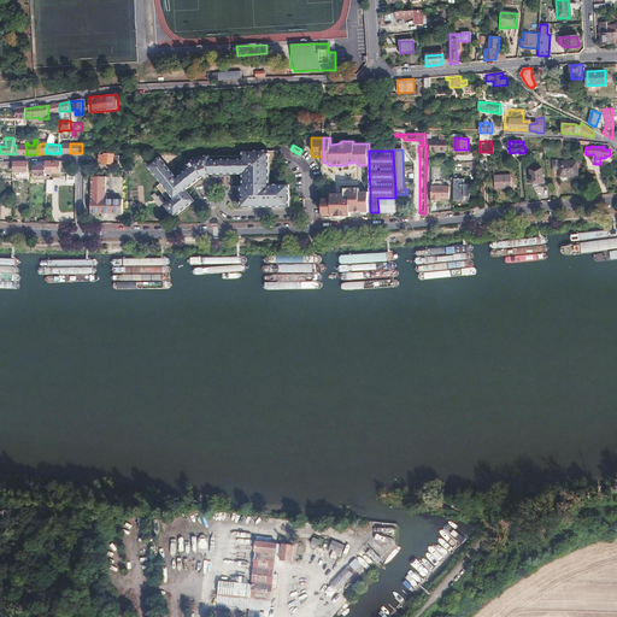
[(278,160),(278,152),(244,152),(244,157),(205,158),(194,162),(189,165),(192,169),(177,180),(160,159),(150,169),(163,184),(158,188),(170,204),(166,207),(176,218),(195,201),(187,192),(203,178),(210,176),(244,175),(244,186),(242,186),(242,207),(291,206),(291,186),(270,186),(270,160),(278,160)]
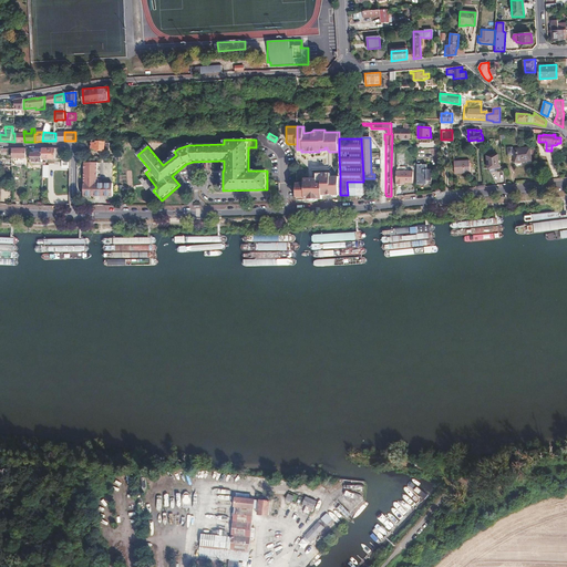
[(95,152),(109,152),(110,144),(105,144),(104,143),(96,143),(96,142),(92,141),(91,150),(95,150),(95,152)]
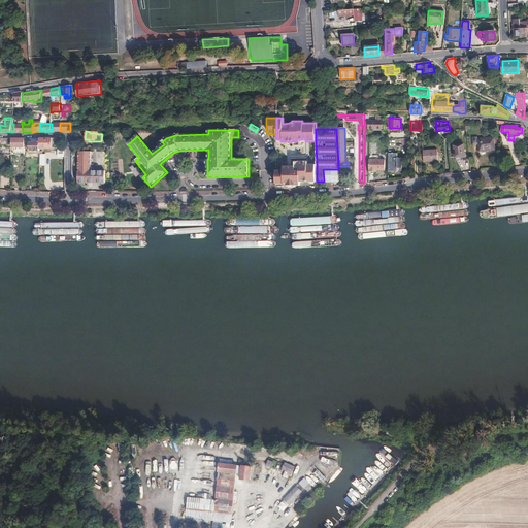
[(495,149),(493,136),(477,138),(477,136),(472,136),(472,143),(477,143),(479,151),(495,149)]
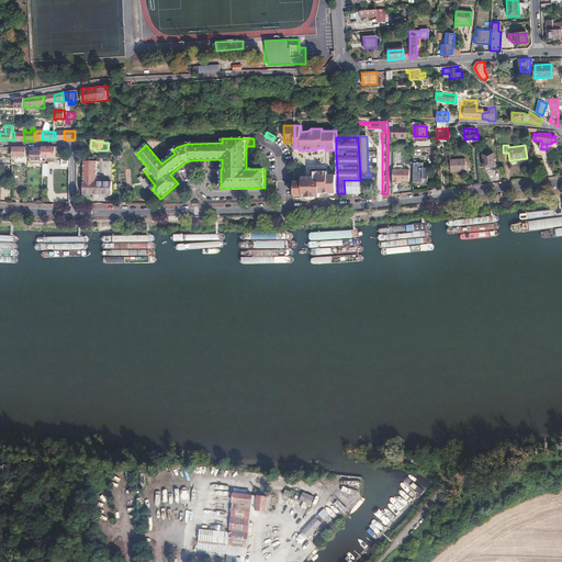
[(25,165),(25,147),(21,147),(12,147),(12,150),(12,157),(12,164),(25,165)]
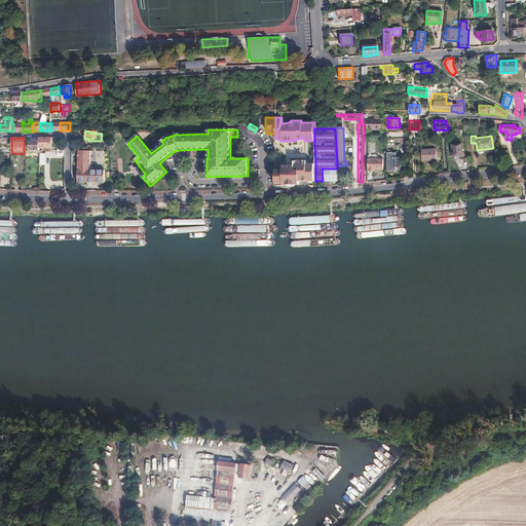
[(50,148),(51,138),(47,138),(39,138),(39,141),(40,141),(40,148),(50,148)]
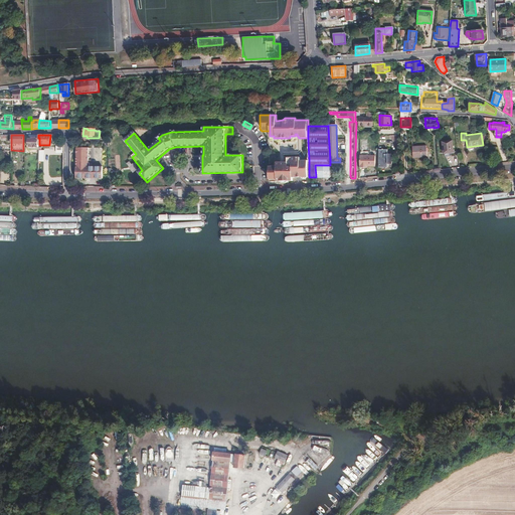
[(38,141),(38,138),(33,138),(33,139),(29,139),(29,147),(38,147),(38,141)]
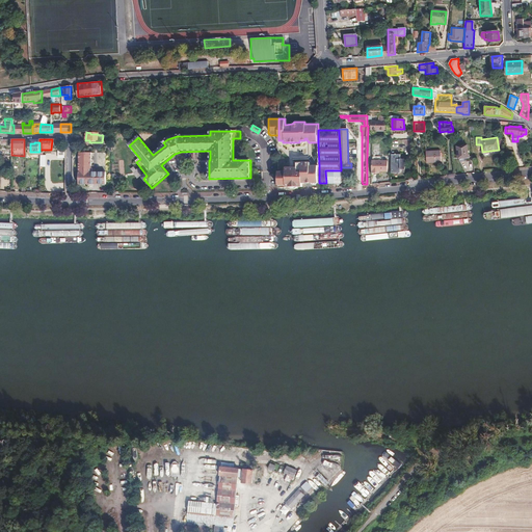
[(468,156),(467,144),(457,145),(458,157),(468,156)]
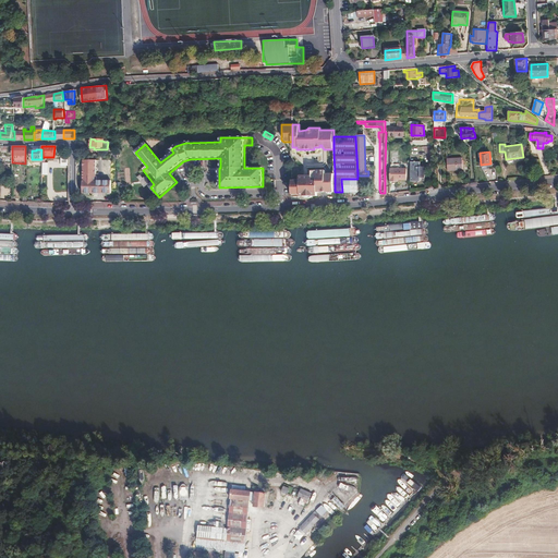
[(83,159),(83,193),(111,193),(111,180),(97,180),(97,159),(83,159)]
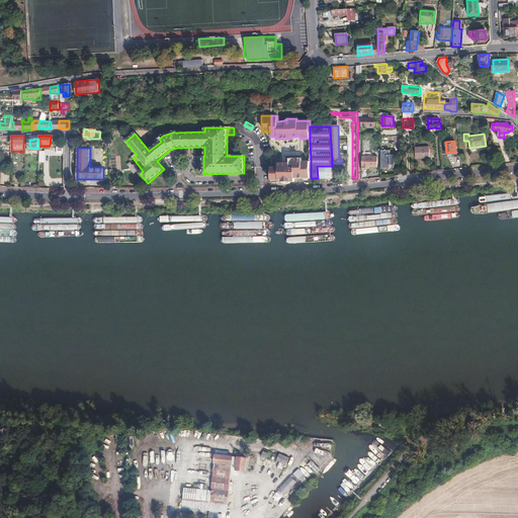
[(415,149),(415,160),(428,159),(428,148),(415,149)]
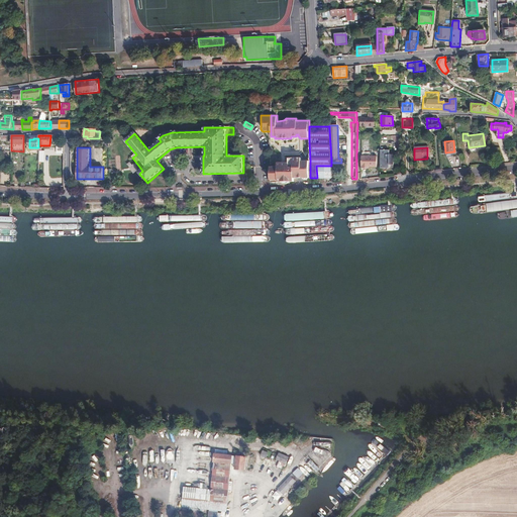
[(380,149),(380,168),(393,168),(393,153),(389,154),(389,149),(380,149)]
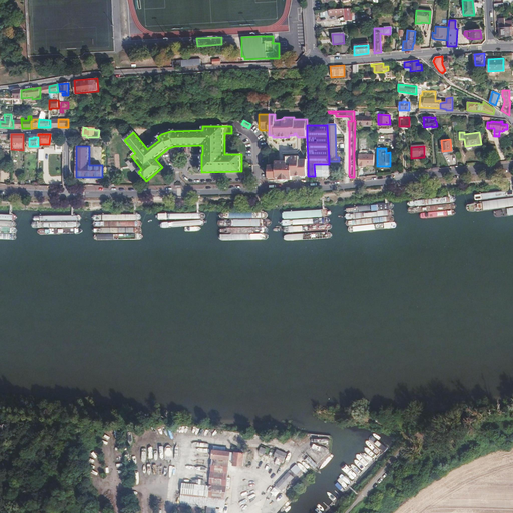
[(359,155),(359,167),(366,167),(366,165),(368,165),(374,165),(374,155),(359,155)]
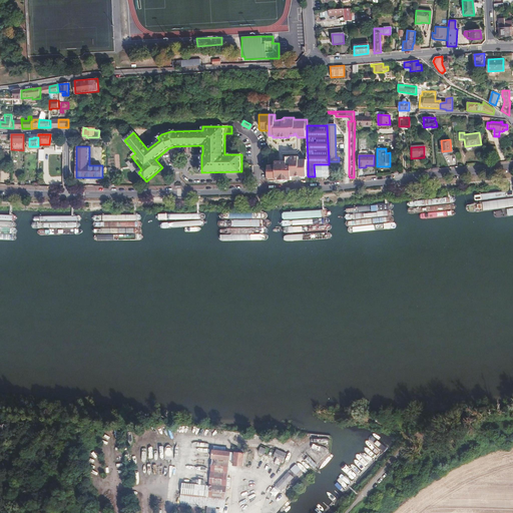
[(269,165),(269,179),(282,179),(282,177),(285,177),(285,178),(288,178),(288,179),(293,179),(293,175),(308,175),(308,159),(300,159),(300,156),(288,156),(288,162),(284,162),(284,163),(280,163),(280,161),(276,161),(276,165),(269,165)]
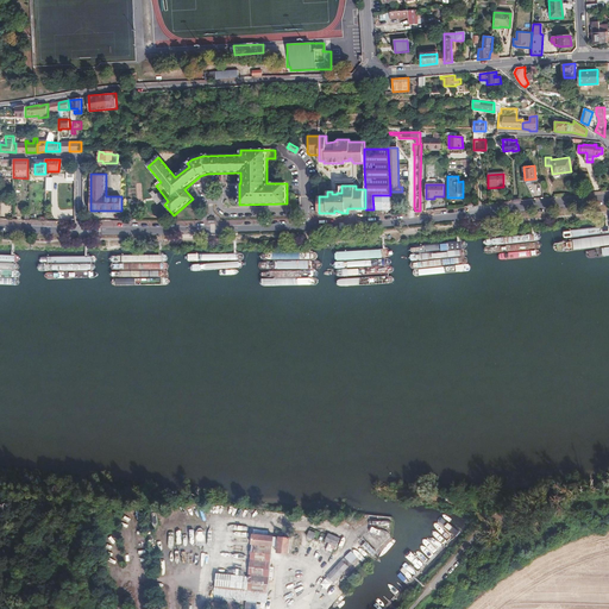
[(374,209),(390,209),(390,195),(372,195),(374,209)]
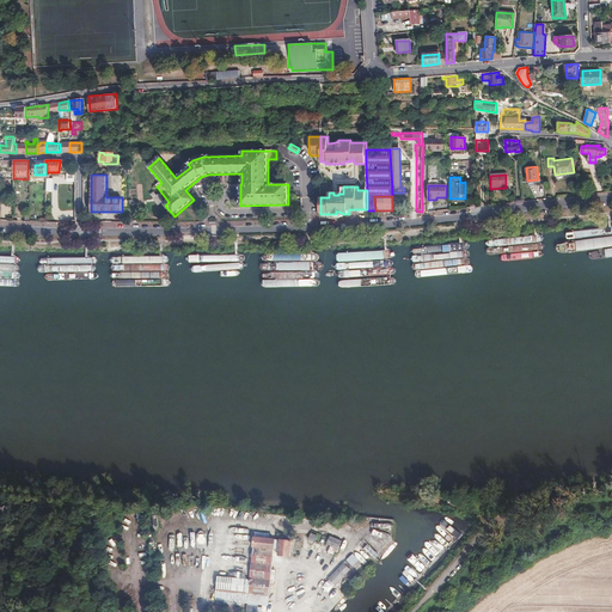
[(373,524),(373,537),(390,538),(391,531),(391,524),(373,524)]
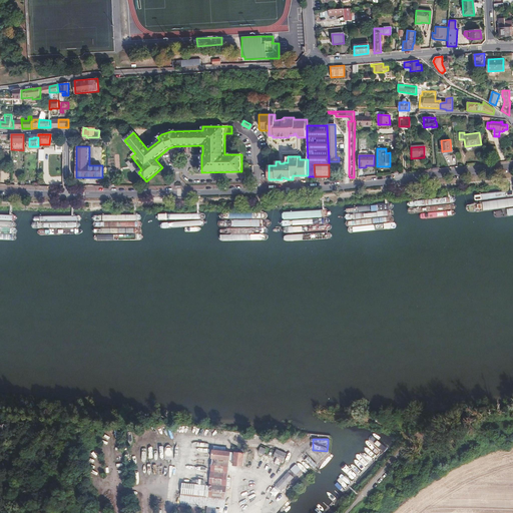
[(261,446),(259,452),(264,454),(267,449),(261,446)]
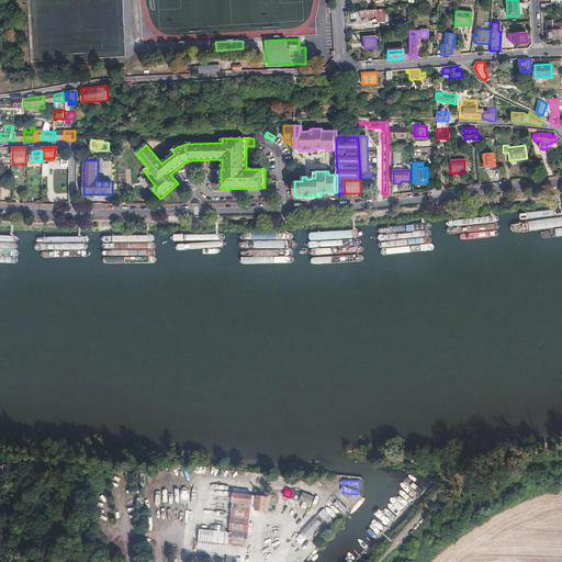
[(314,498),(305,493),(301,498),(310,504),(314,498)]
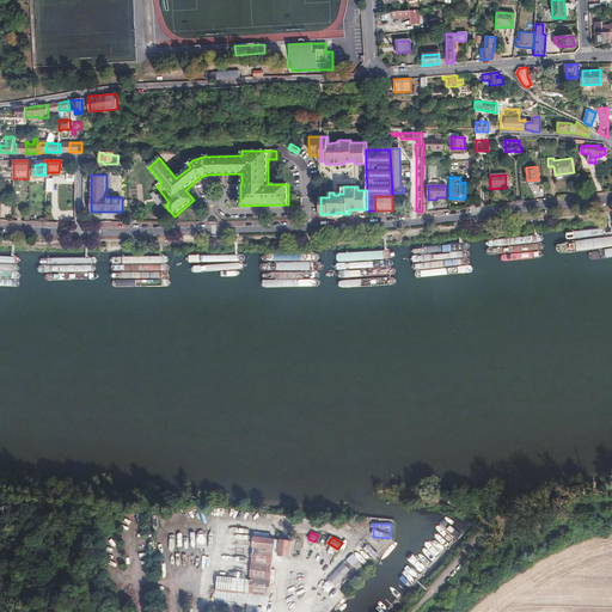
[(275,539),(267,539),(255,538),(249,592),(216,588),(215,600),(261,605),(262,595),(269,595),(275,539)]
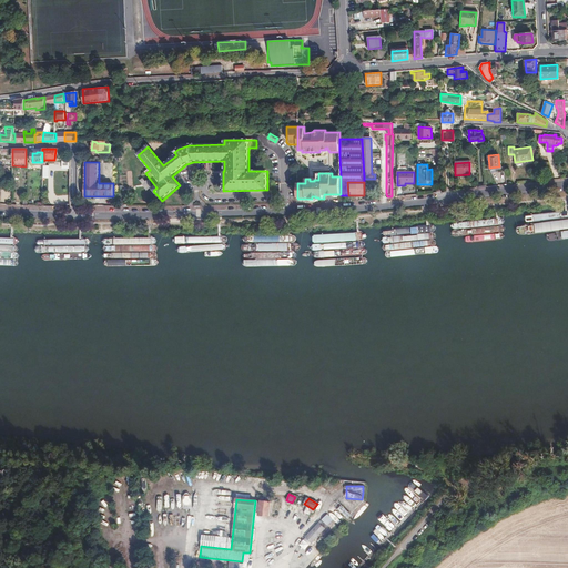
[(260,516),(269,517),(271,504),(262,501),(260,516)]
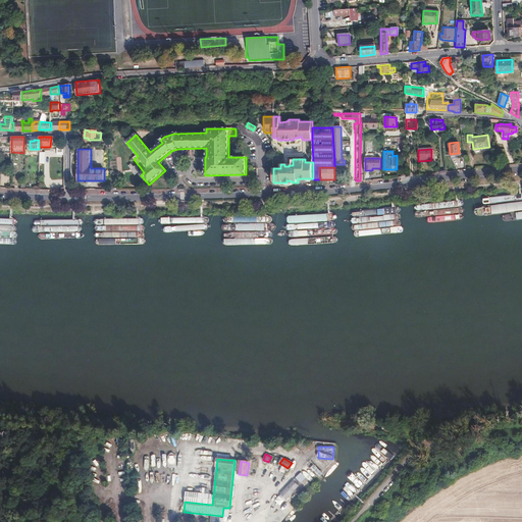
[(310,468),(318,475),(321,472),(313,465),(310,468)]
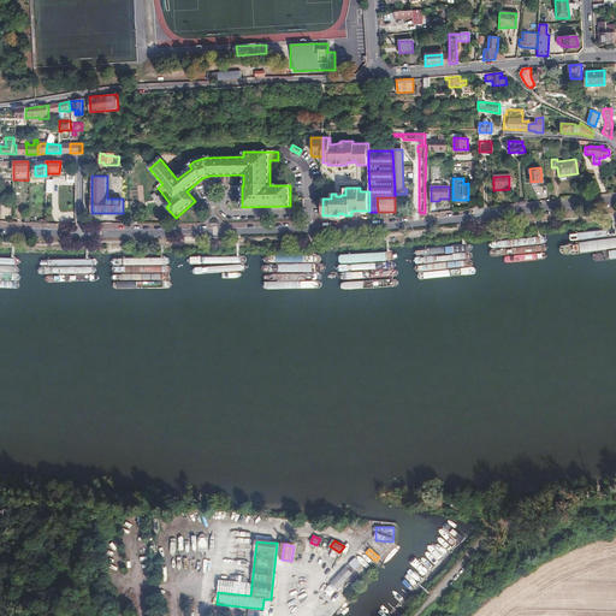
[(353,576),(351,575),(348,570),(347,569),(331,584),(337,591),(353,576)]
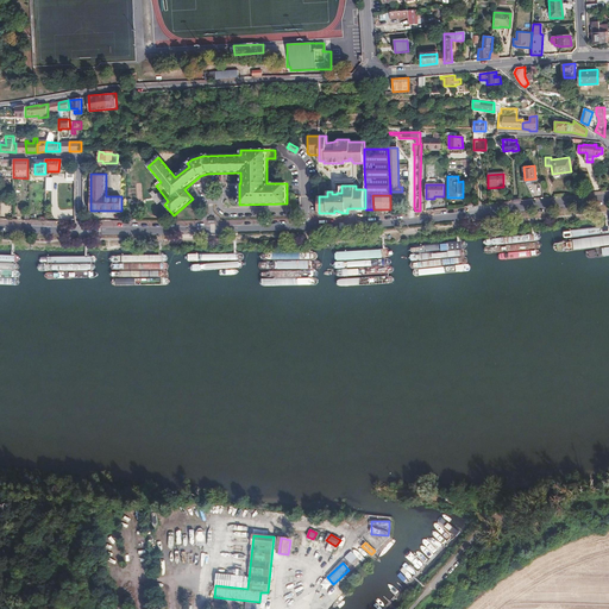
[(326,578),(320,584),(327,590),(332,583),(326,578)]
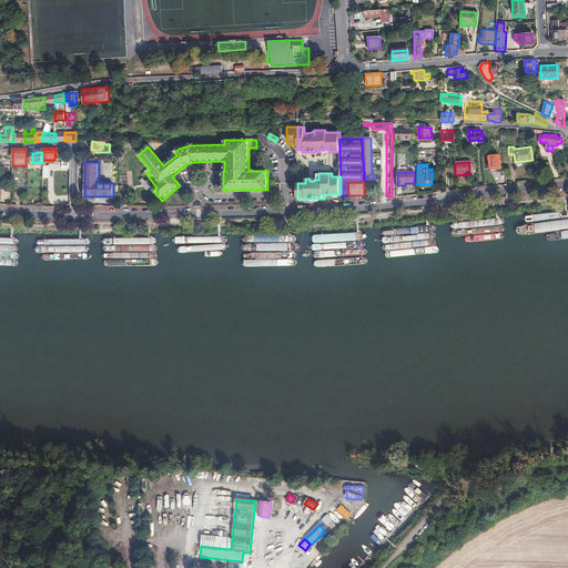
[(313,558),(318,551),(311,546),(306,554),(313,558)]
